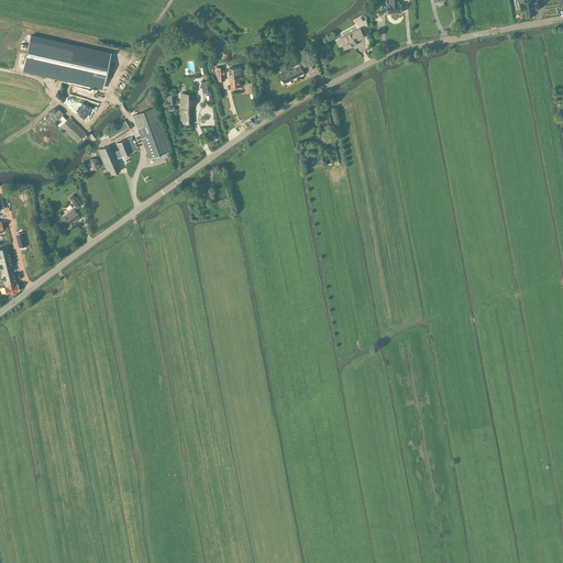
[(400,4),(399,0),(395,0),(395,1),(395,4),(394,4),(394,8),(396,8),(396,9),(394,9),(394,10),(393,10),(393,12),(403,12),(401,10),(403,10),(403,7),(401,7),(401,4),(400,4)]
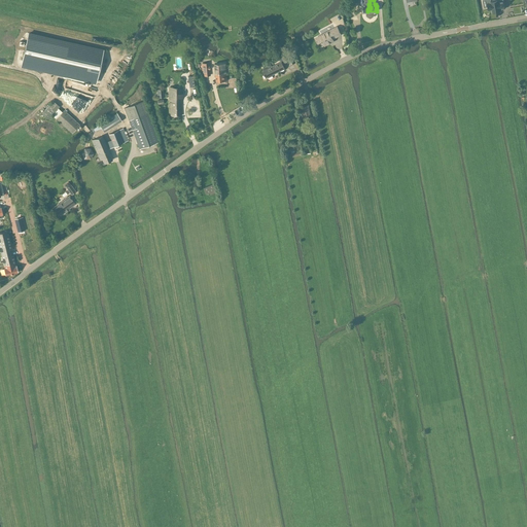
[(501,0),(498,1),(497,0),(491,0),(492,0),(492,2),(491,2),(490,0),(486,0),(488,10),(492,9),(492,12),(499,11),(499,9),(504,8),(502,0),(501,0)]
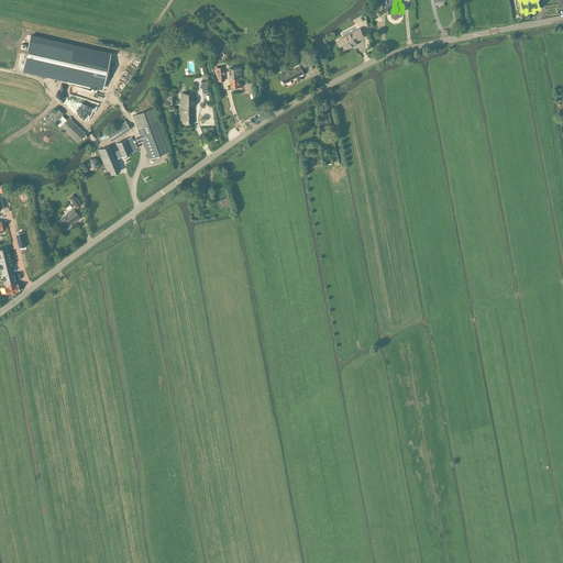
[(357,39),(359,40),(364,36),(360,29),(337,41),(340,46),(344,44),(346,50),(356,44),(354,40),(357,39)]
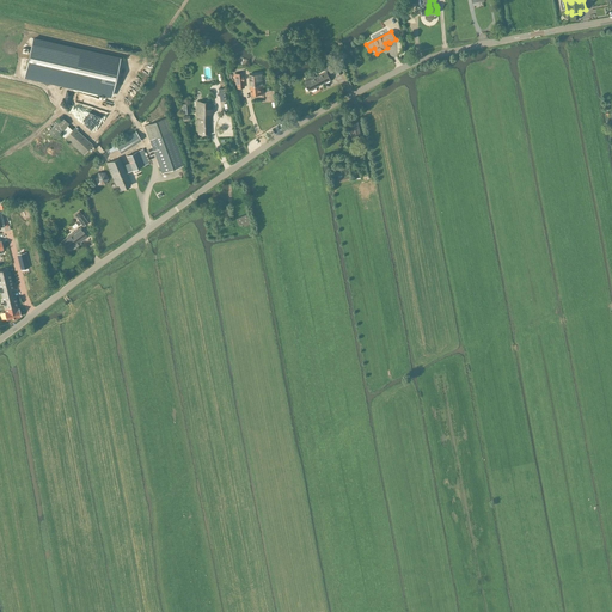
[(120,57),(115,56),(32,37),(24,78),(111,97),(115,80),(120,57)]
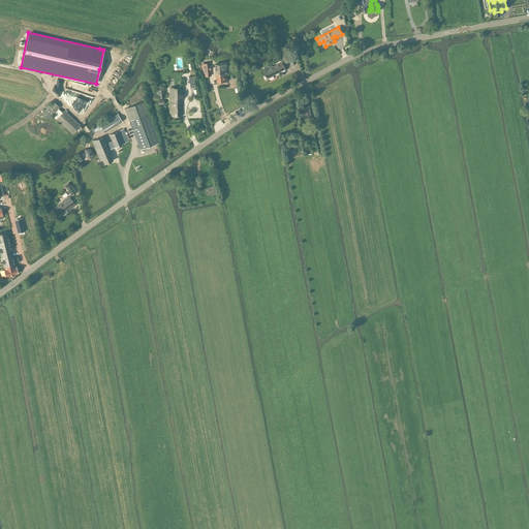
[(281,55),(285,63),(291,60),(287,53),(281,55)]
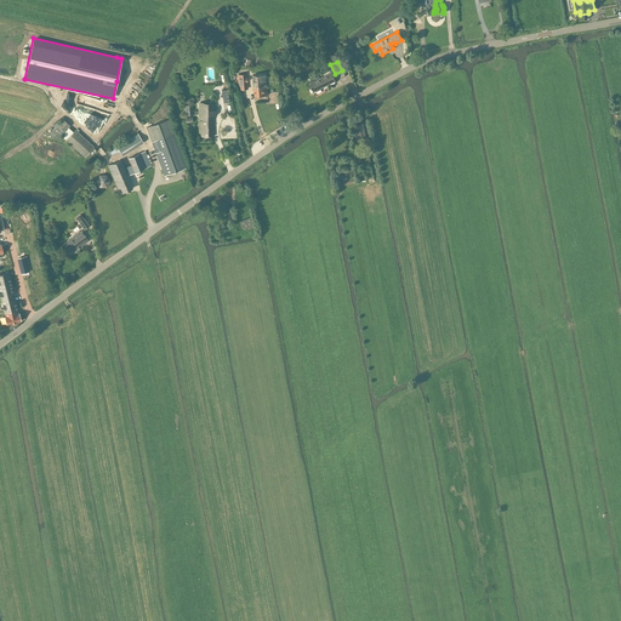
[(309,81),(311,84),(309,84),(313,92),(315,91),(320,89),(335,80),(331,73),(320,78),(319,77),(309,81)]
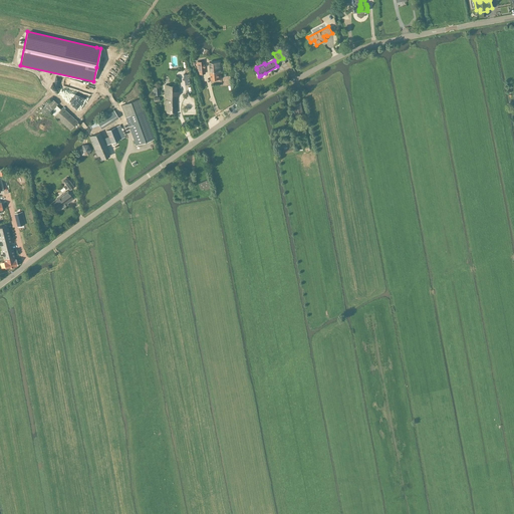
[(206,74),(204,61),(197,61),(198,74),(206,74)]
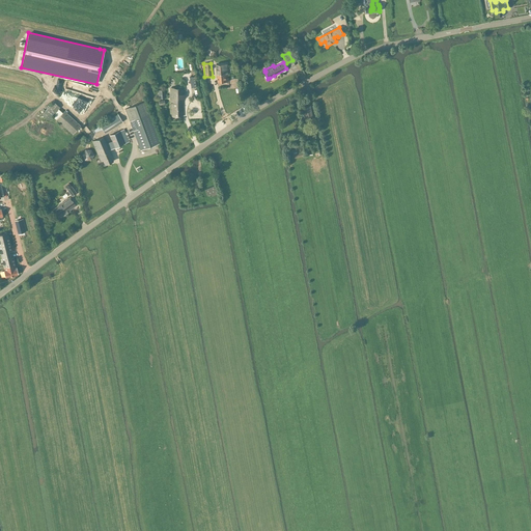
[(226,63),(216,64),(218,83),(228,82),(227,68),(226,63)]
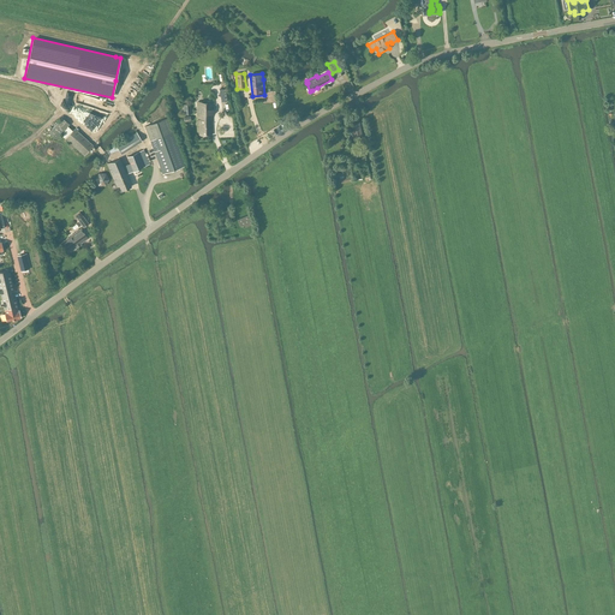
[(197,114),(197,115),(197,117),(198,119),(198,129),(199,135),(212,135),(212,119),(213,115),(213,114),(213,108),(213,107),(213,102),(197,102),(197,114)]
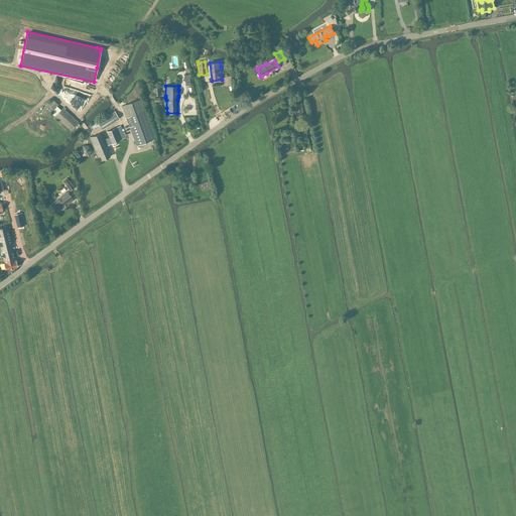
[(50,113),(57,106),(58,105),(52,99),(46,105),(44,102),(38,108),(41,111),(40,111),(47,117),(50,113)]
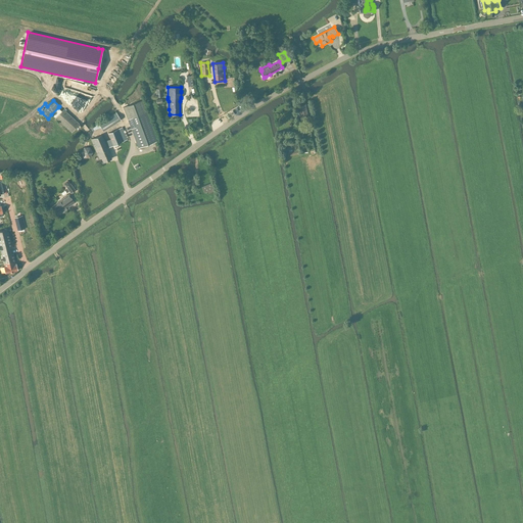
[(157,141),(147,111),(143,100),(123,107),(138,148),(157,141)]
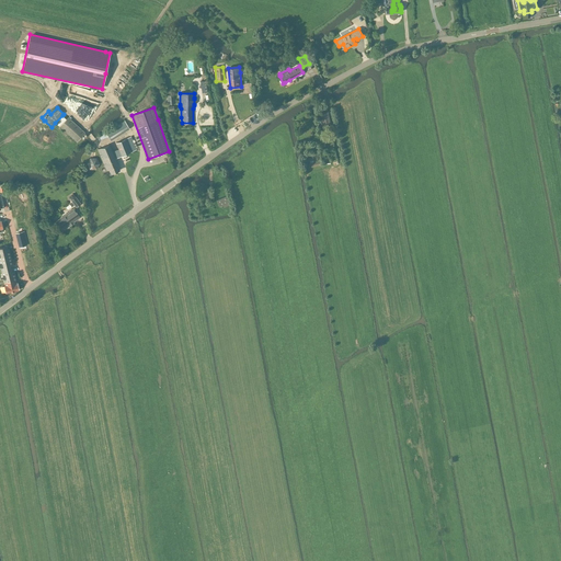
[(331,126),(329,112),(321,113),(323,127),(331,126)]
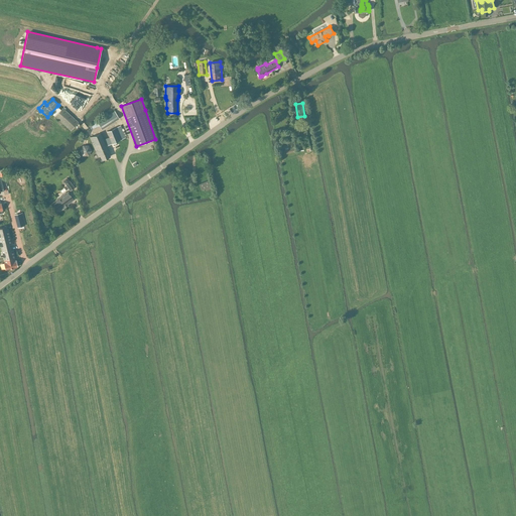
[(60,110),(57,106),(50,113),(54,117),(60,110)]
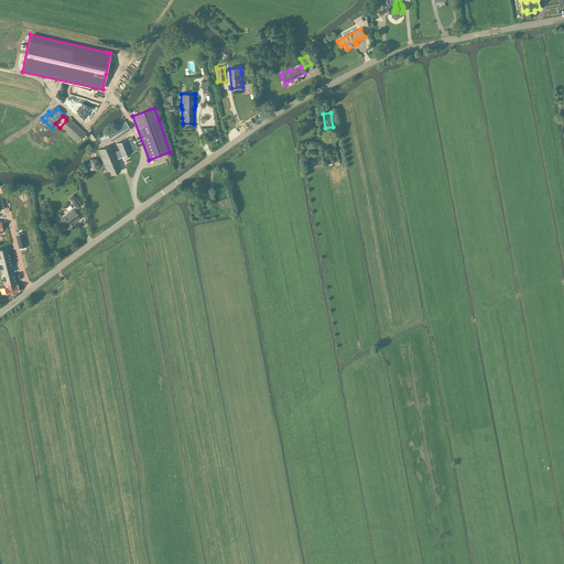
[(66,120),(60,128),(77,143),(86,133),(68,118),(66,120)]
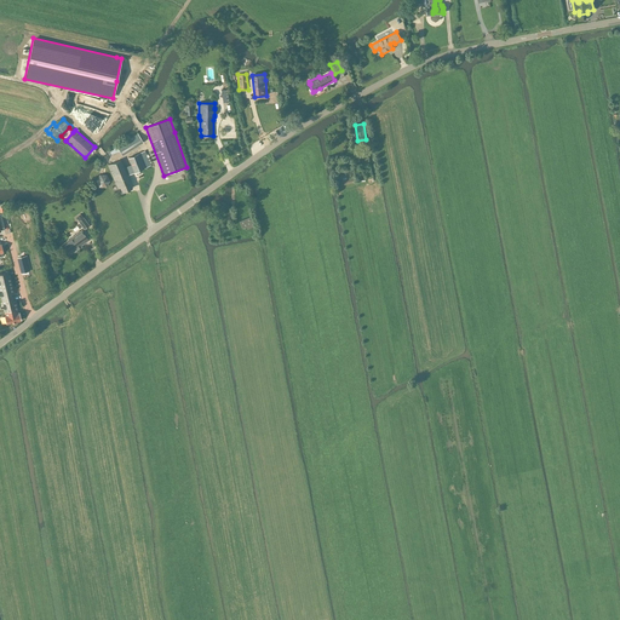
[(112,154),(120,151),(122,155),(143,142),(138,133),(116,147),(110,150),(110,151),(108,153),(110,155),(112,154)]
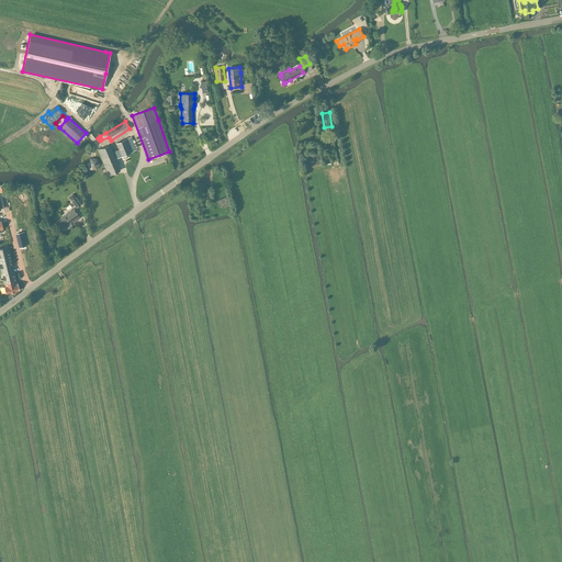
[(112,153),(115,159),(122,156),(137,150),(131,136),(125,139),(116,143),(119,149),(112,153)]
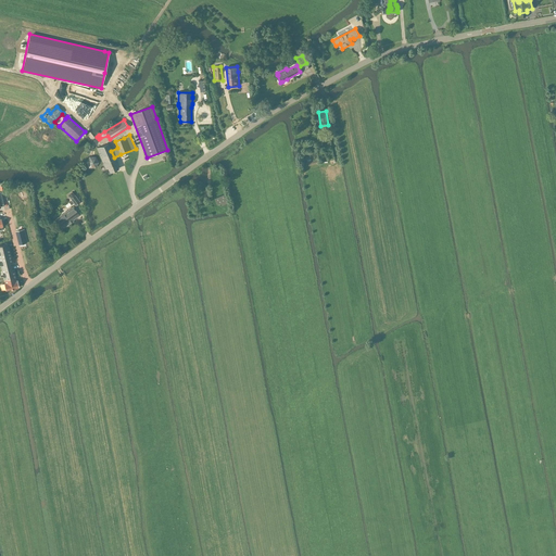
[(114,158),(111,151),(108,143),(97,148),(105,169),(108,168),(110,173),(118,168),(114,158)]
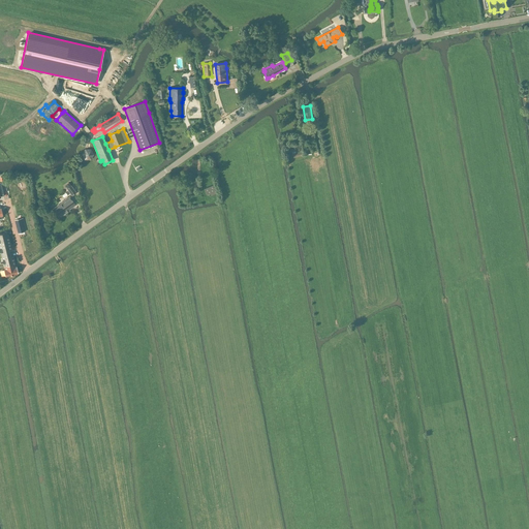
[(92,149),(82,149),(82,159),(92,159),(92,149)]
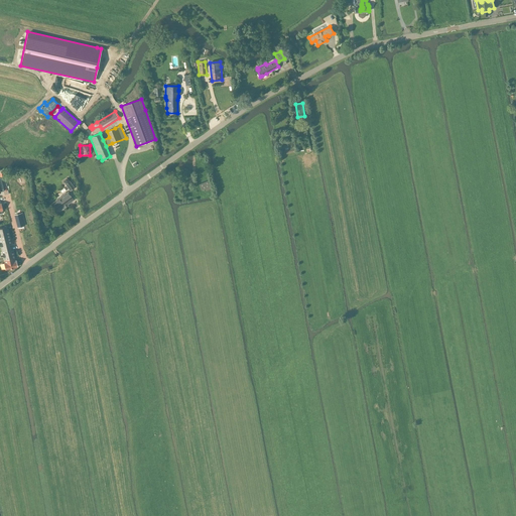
[(63,180),(66,183),(65,183),(71,190),(75,187),(70,180),(68,178),(63,180)]
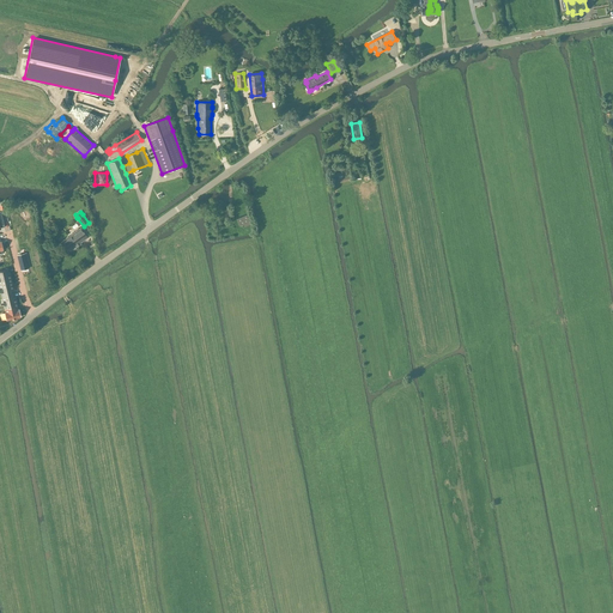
[(247,214),(236,219),(240,226),(243,224),(249,222),(247,214)]
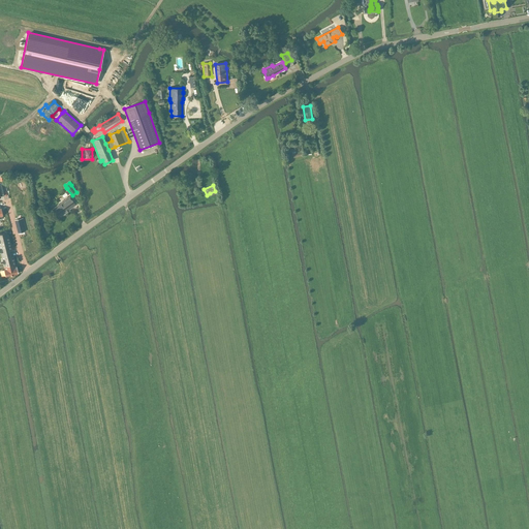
[(54,208),(55,209),(52,211),(54,214),(57,212),(60,216),(62,214),(63,215),(65,213),(65,212),(66,212),(69,210),(68,210),(75,205),(69,196),(54,208)]
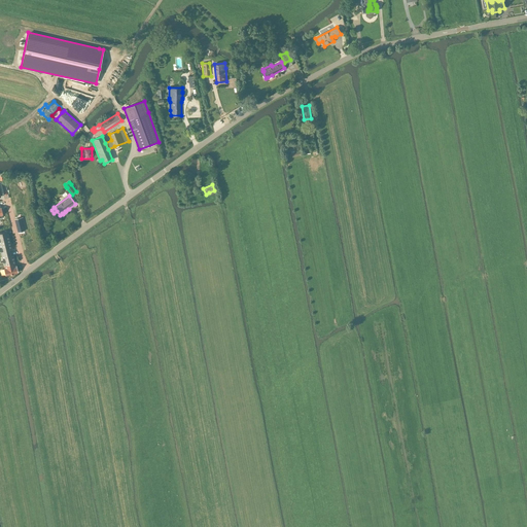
[(21,221),(21,218),(14,219),(18,232),(24,231),(23,227),(22,224),(21,221)]
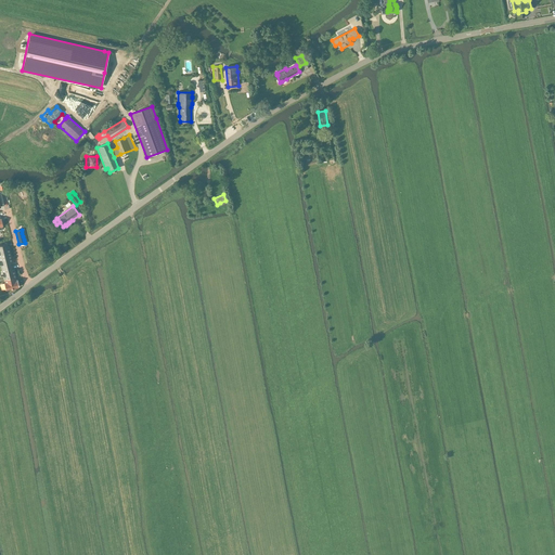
[(4,244),(0,245),(0,257),(10,255),(8,246),(5,247),(4,244)]
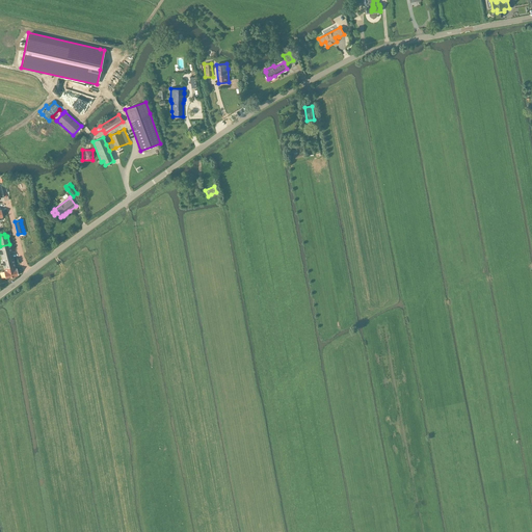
[(9,244),(0,246),(0,249),(2,257),(9,256),(9,253),(11,251),(9,244)]
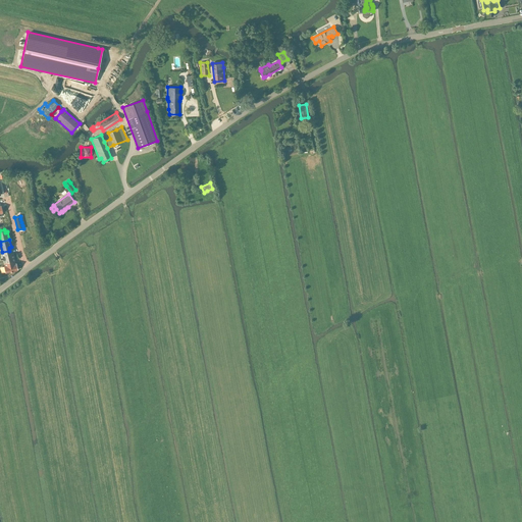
[(9,251),(2,252),(4,262),(4,263),(14,260),(12,253),(10,253),(9,251)]
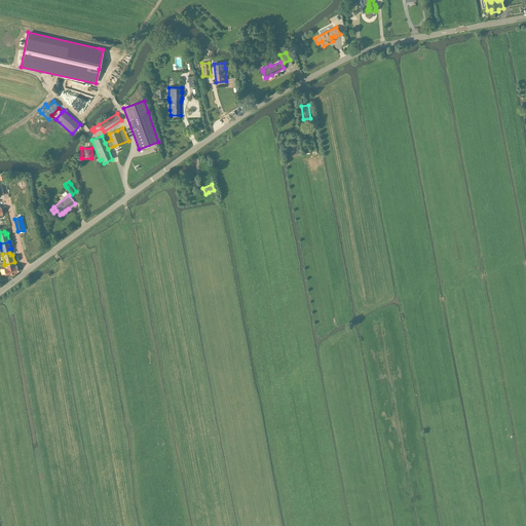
[(5,267),(4,268),(5,274),(17,271),(16,265),(15,265),(14,262),(4,265),(5,267)]
